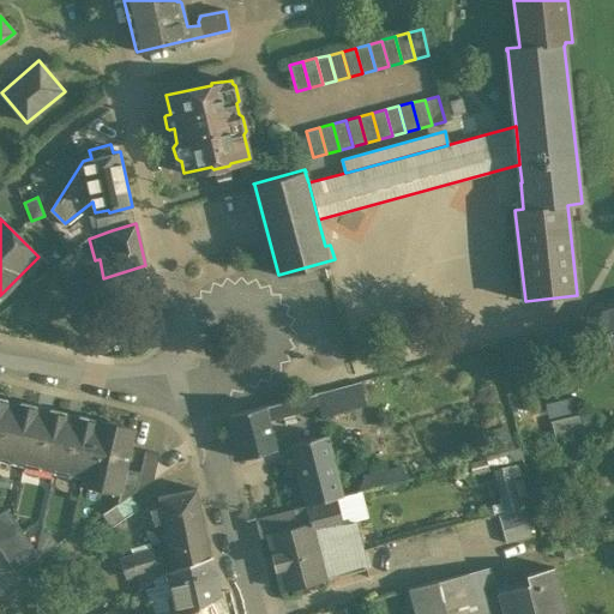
[(101,294),(86,271),(68,283),(79,299),(73,302),(78,308),(101,294)]
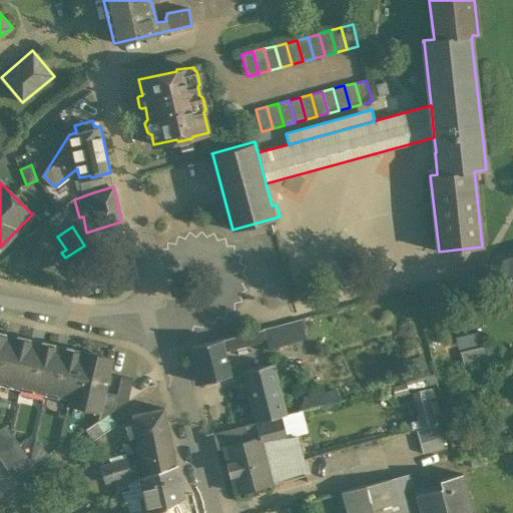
[(512,258),(502,261),(511,293),(512,292),(512,258)]
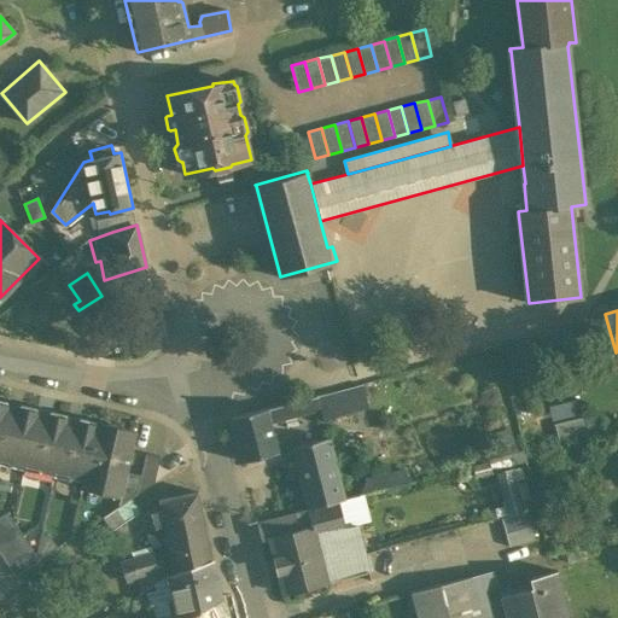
[(347,388),(316,396),(319,407),(320,407),(322,418),(353,410),(347,388)]
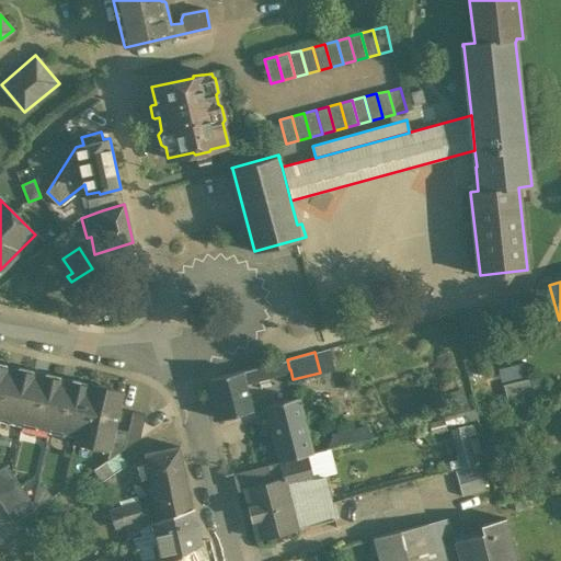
[(287,359),(242,370),(245,384),(279,375),(279,373),(289,369),(287,359)]
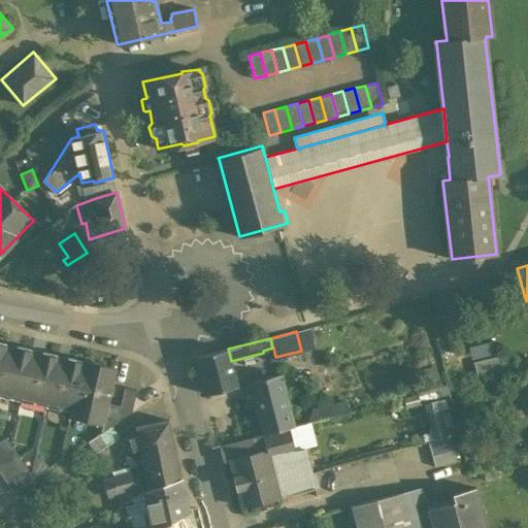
[(32,352),(6,347),(0,373),(0,393),(7,395),(6,397),(9,398),(9,396),(21,398),(32,352)]
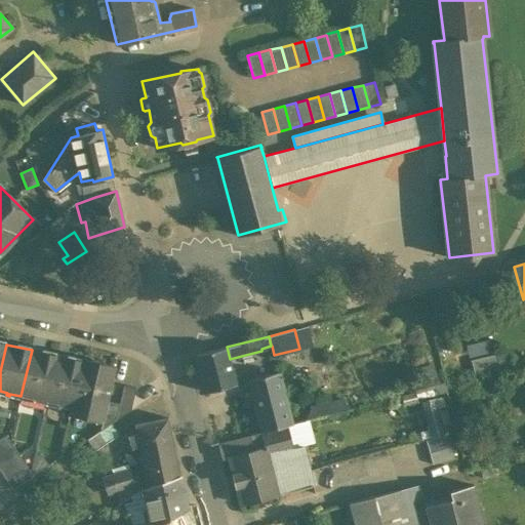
[(227,347),(196,355),(205,392),(236,384),(230,359),(227,347)]
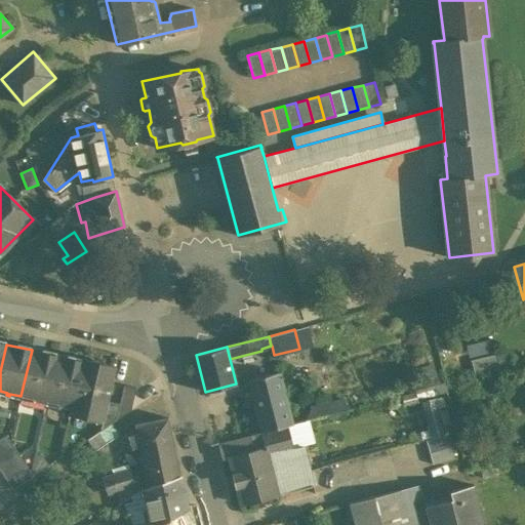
[(56,355),(32,350),(21,396),(32,399),(32,401),(35,401),(35,399),(46,402),(56,355)]
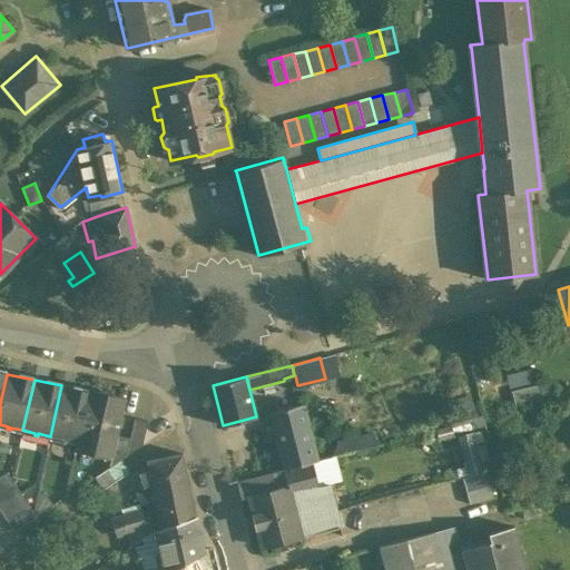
[(89,392),(61,385),(50,436),(62,439),(62,441),(65,442),(65,440),(77,442),(78,442),(89,392)]
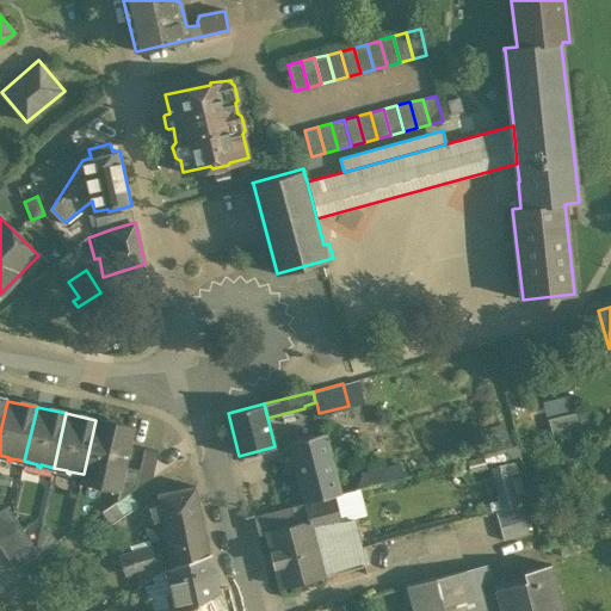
[(576,413),(548,420),(551,434),(580,429),(576,413)]
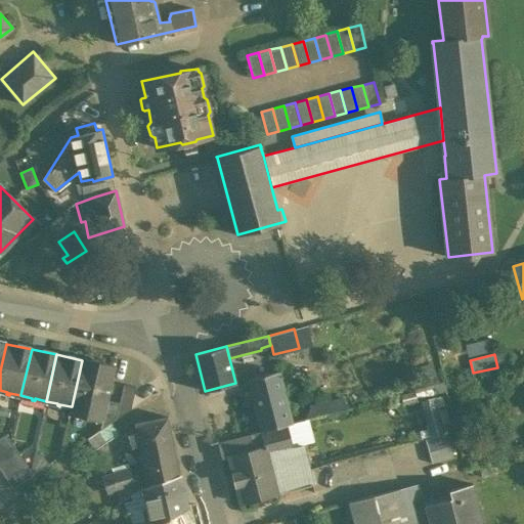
[(115,367),(82,360),(72,406),(71,406),(70,409),(98,416),(103,412),(104,411),(107,399),(115,367)]
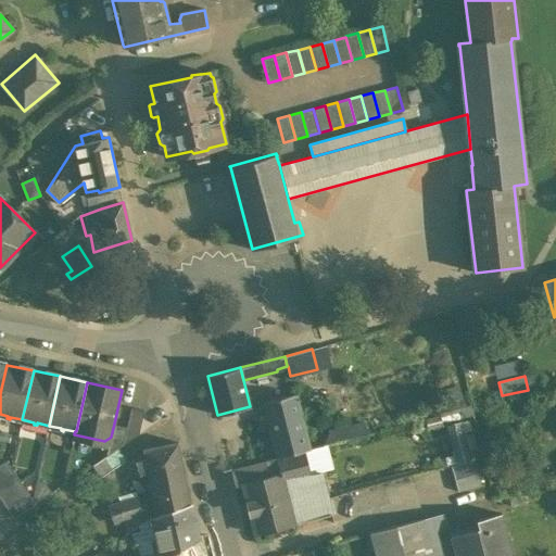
[(445,391),(451,411),(465,406),(459,388),(445,391)]
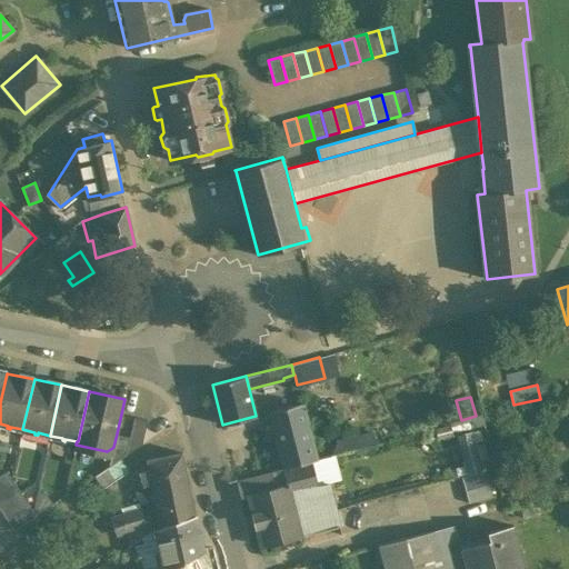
[(302,403),(269,412),(283,468),(285,468),(311,461),(318,459),(316,450),(302,403)]
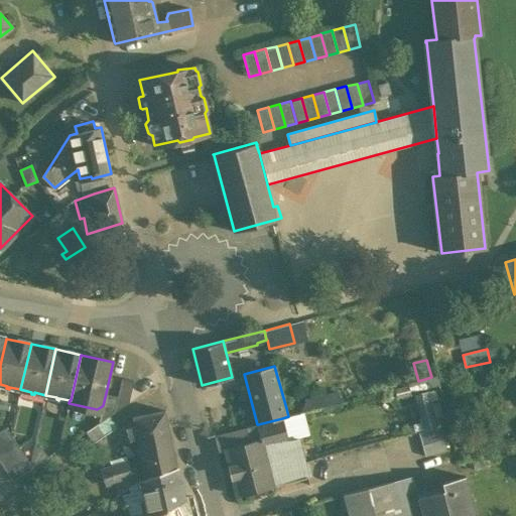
[(134,380),(122,378),(118,396),(114,413),(129,403),(134,380)]
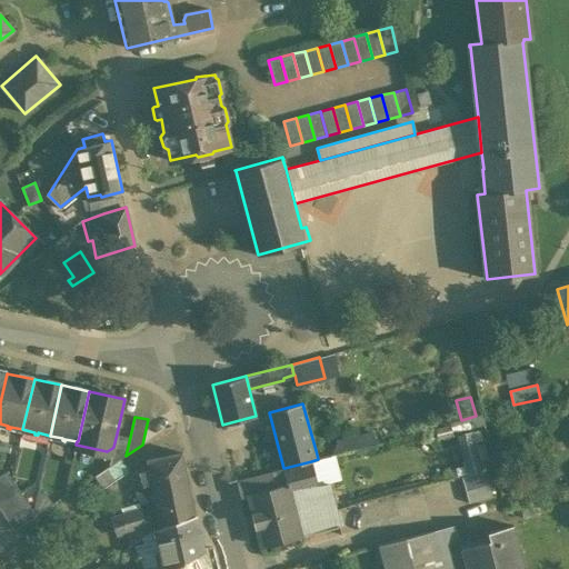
[(473,473),(486,470),(476,432),(465,436),(473,473)]
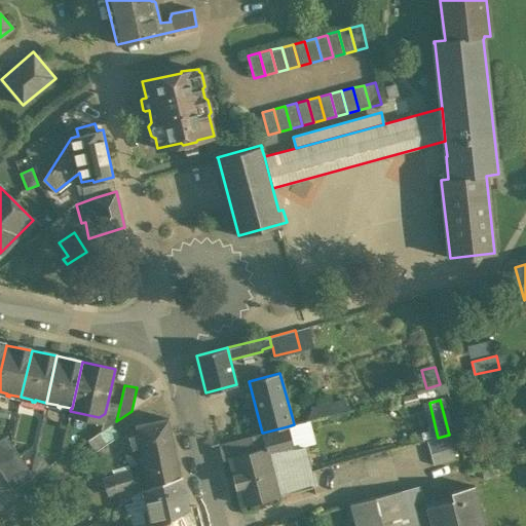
[(120,404),(108,401),(105,413),(104,414),(100,431),(112,423),(112,424),(116,421),(120,404)]
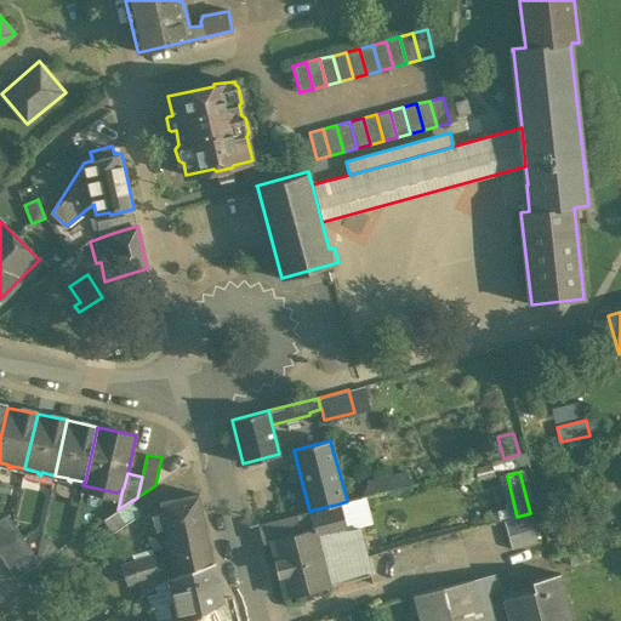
[(400,476),(345,491),(347,501),(366,496),(403,485),(400,476)]
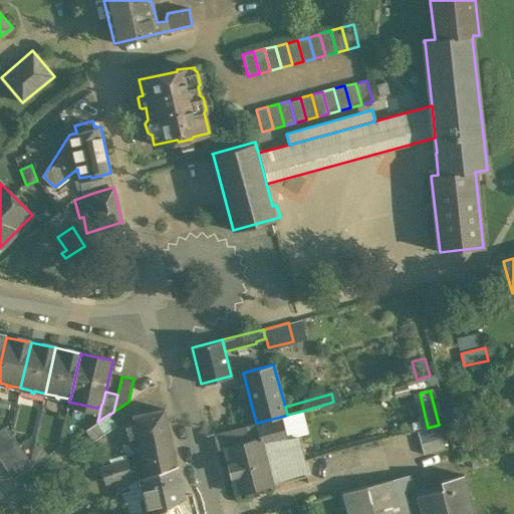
[(165,409),(133,416),(135,425),(126,427),(130,439),(138,437),(143,460),(127,463),(132,476),(131,476),(134,483),(146,476),(177,465),(165,409)]
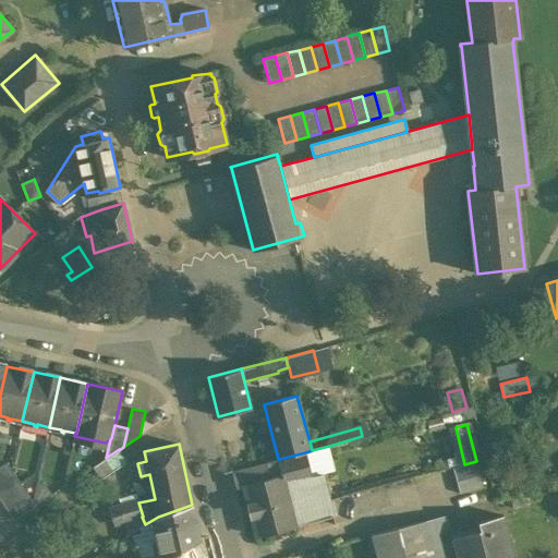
[(106,458),(94,466),(101,478),(126,462),(119,450),(119,449),(106,458)]
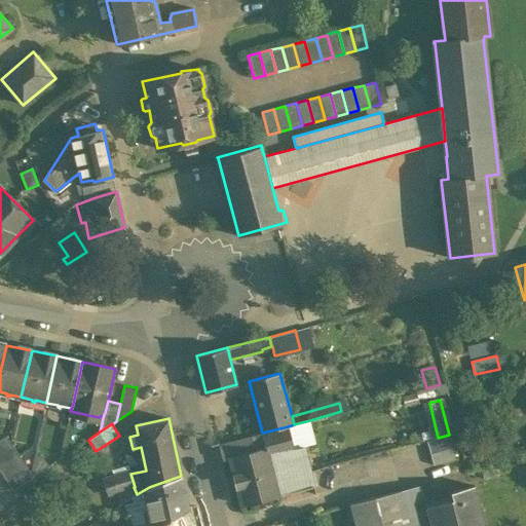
[(288,426),(263,433),(279,495),(313,487),(303,447),(301,447),(300,442),(293,444),(288,426)]
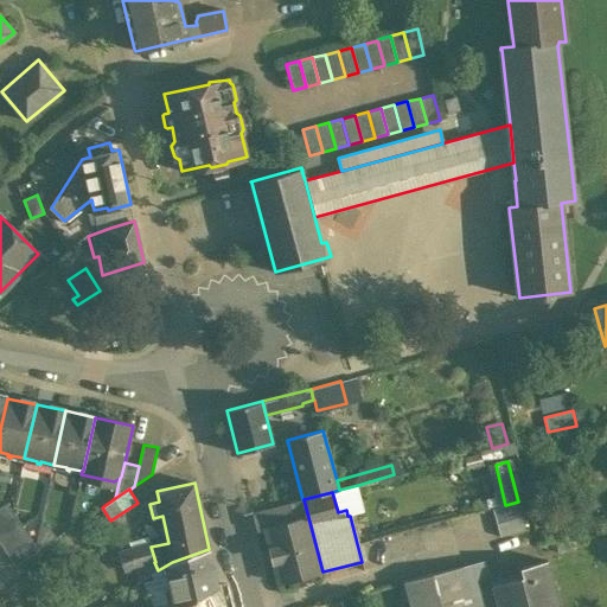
[(302,499),(253,512),(257,530),(266,528),(280,582),(323,572),(304,499),(302,499)]
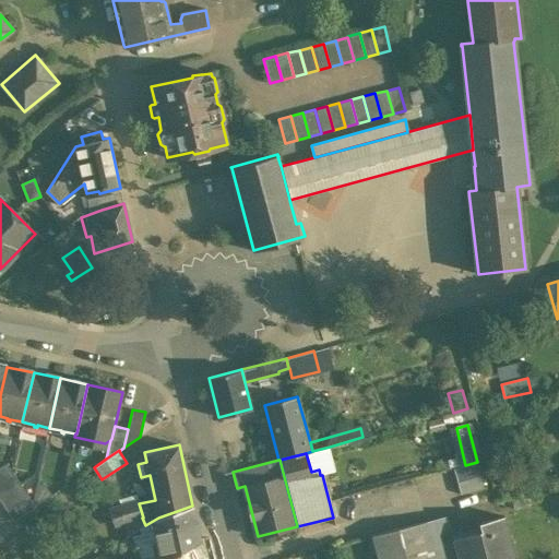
[(477,462),(465,465),(472,489),(484,486),(477,462)]
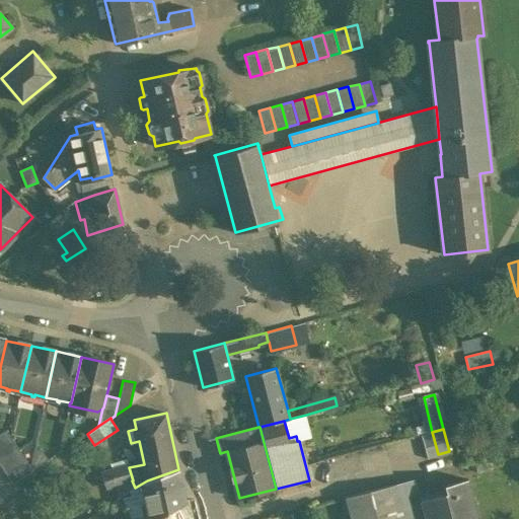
[(6,430),(0,434),(0,448),(13,440),(6,430)]
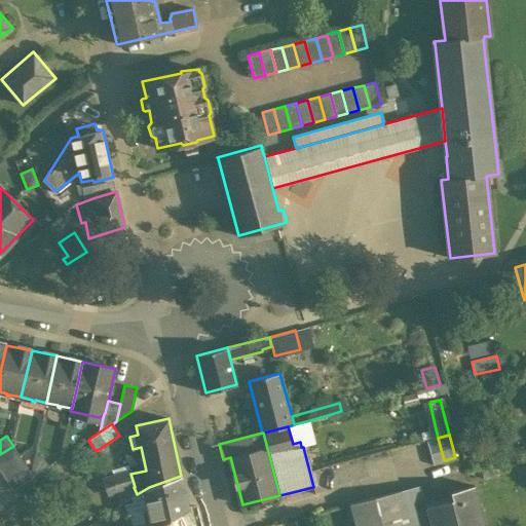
[(13,446),(0,454),(0,467),(0,470),(20,456),(13,446)]
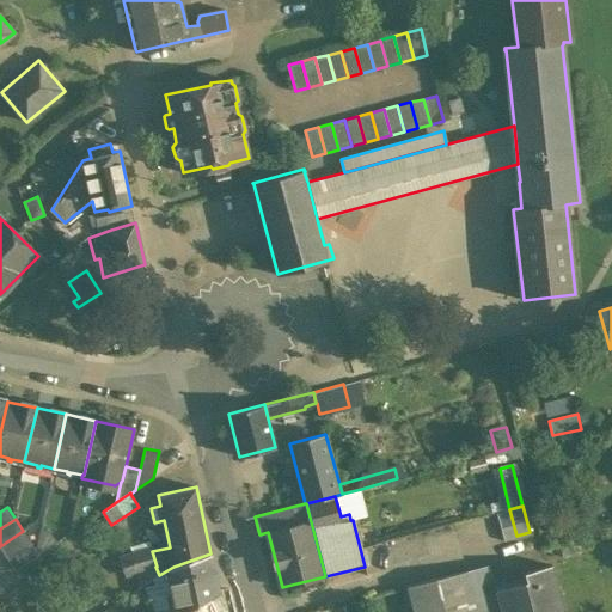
[(23,531),(0,546),(8,558),(31,543),(23,531)]
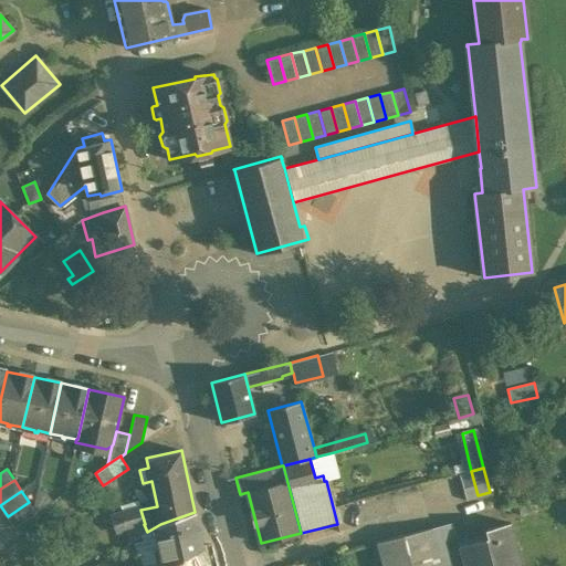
[(29,502),(8,516),(16,527),(37,513),(29,502)]
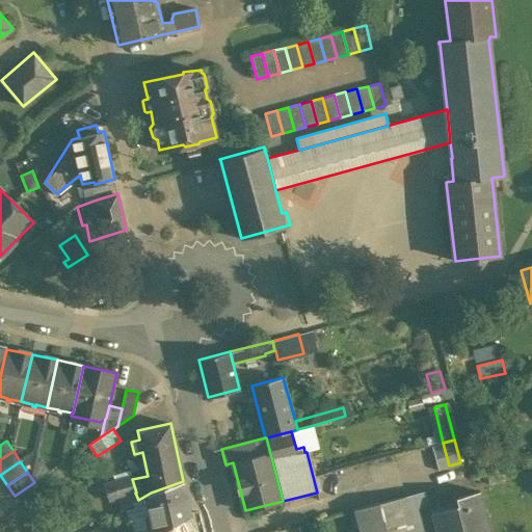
[(132,476),(104,485),(109,501),(135,493),(136,493),(132,476)]
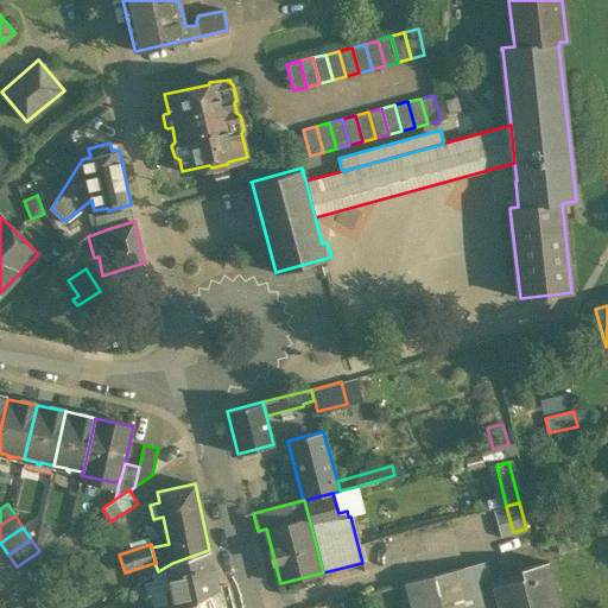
[(209,550),(172,563),(166,567),(176,607),(184,607),(211,593),(217,590),(209,550)]
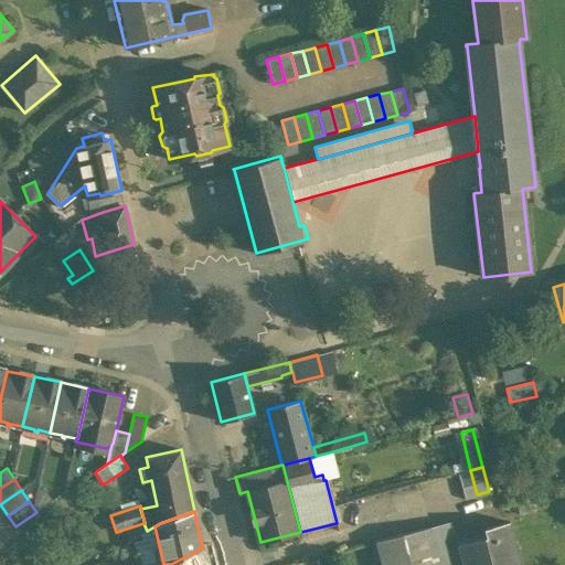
[(459,545),(452,521),(430,526),(440,564),(464,564),(458,545),(459,545)]
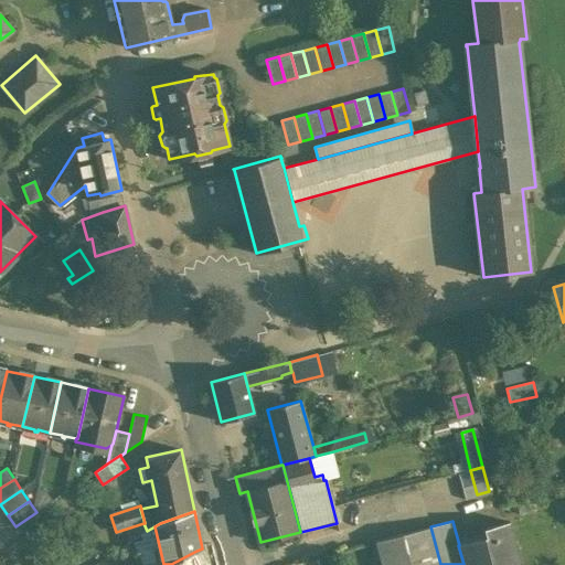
[(459,545),(458,545),(464,564),(521,564),(510,522),(481,530),(483,539),(459,545)]
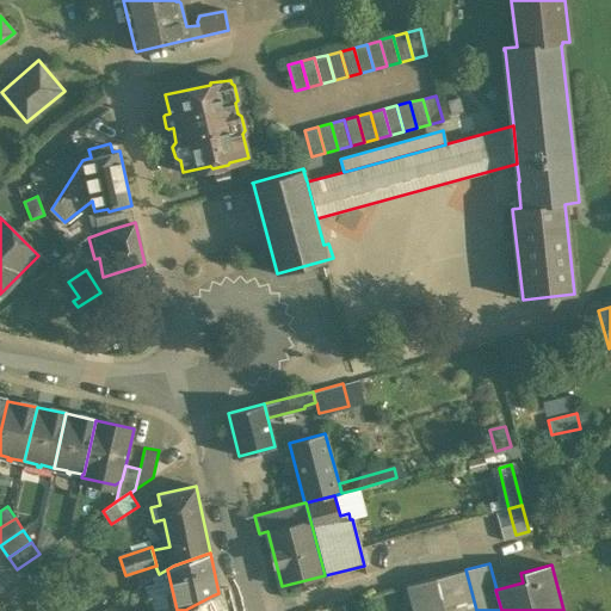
[(154,610),(177,610),(167,569),(159,574),(153,576),(156,582),(148,587),(154,610)]
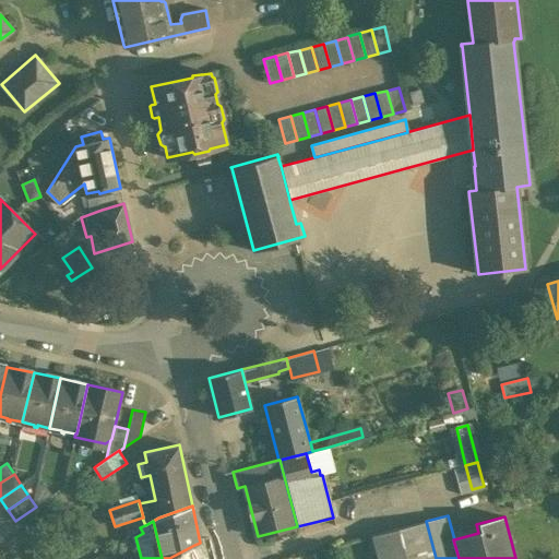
[(436,558),(426,521),(372,536),(378,558),(436,558)]
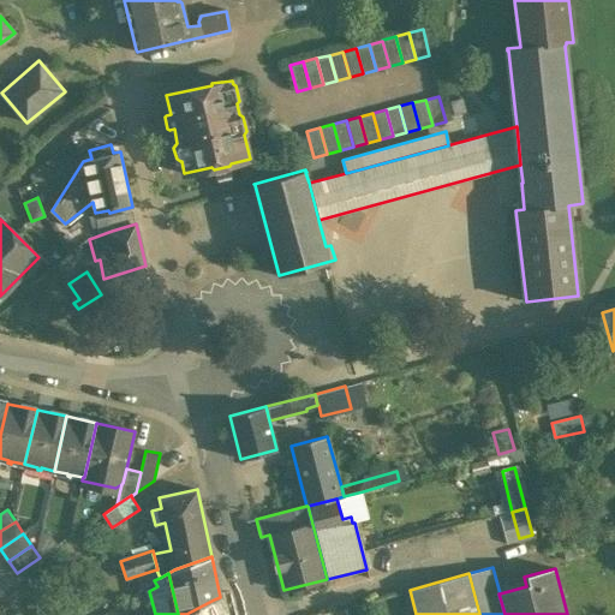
[(221,614),(214,599),(186,614),(221,614)]
